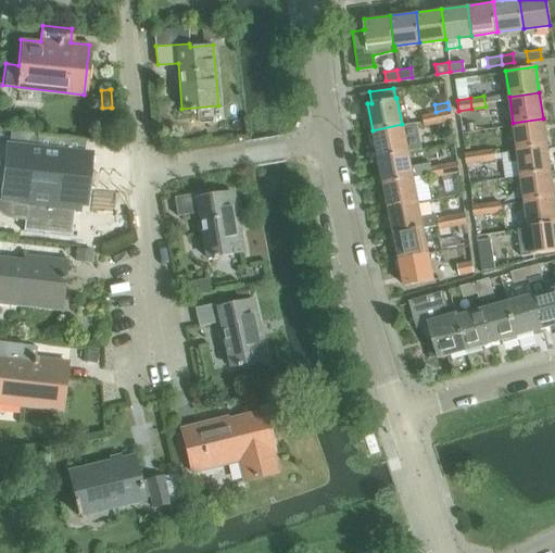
[(449,109),(436,112),(438,122),(451,118),(449,109)]
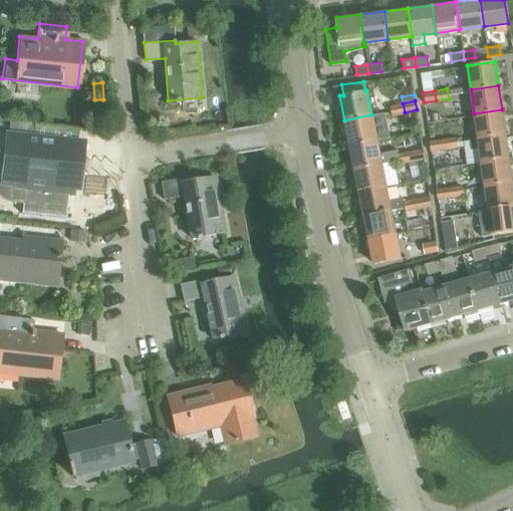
[(393,114),(405,112),(403,103),(391,105),(393,114)]
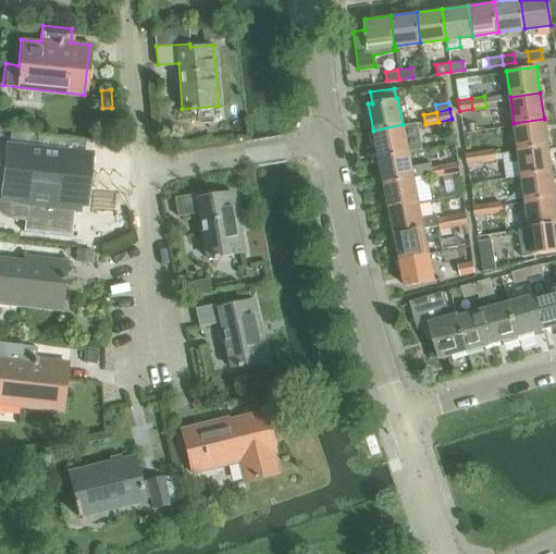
[(547,145),(544,119),(514,123),(518,149),(547,145)]
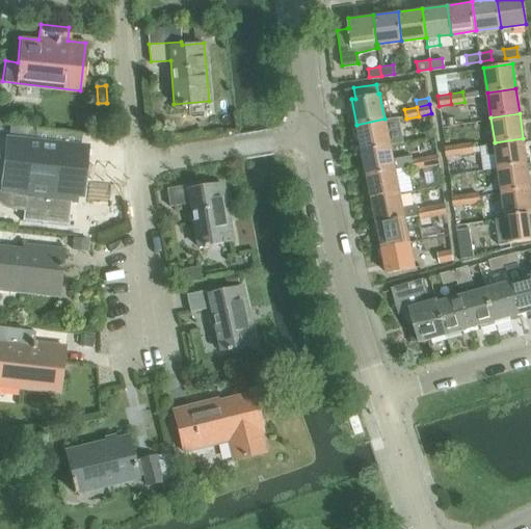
[(385,118),(356,125),(362,150),(390,143),(402,141),(397,116),(385,118)]
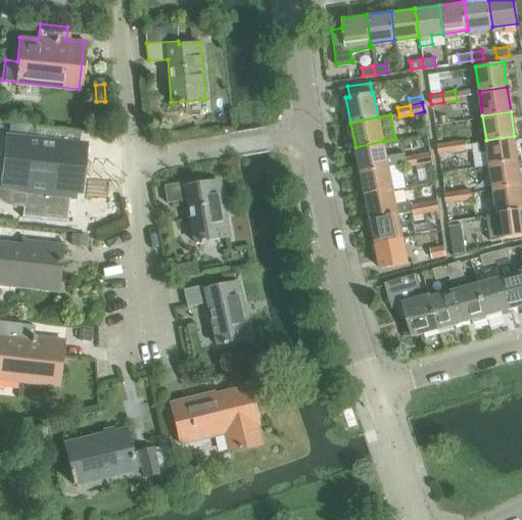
[(32,139),(5,136),(3,152),(2,151),(0,158),(0,197),(2,199),(7,202),(13,202),(19,201),(26,196),(26,192),(73,197),(78,143),(77,143),(78,133),(79,133),(79,132),(33,127),(32,139)]
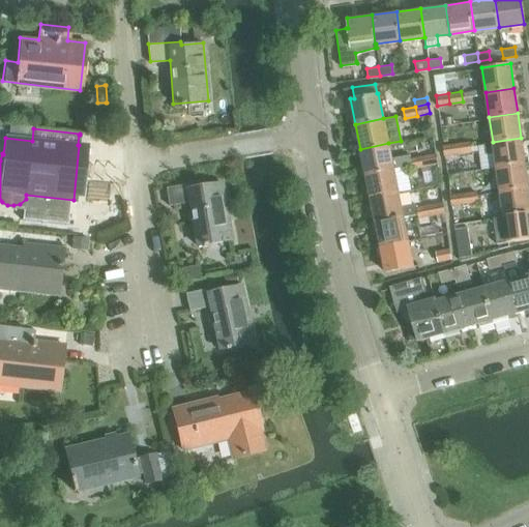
[(525,163),(521,138),(493,142),(482,144),(485,154),(494,152),(496,167),(525,163)]
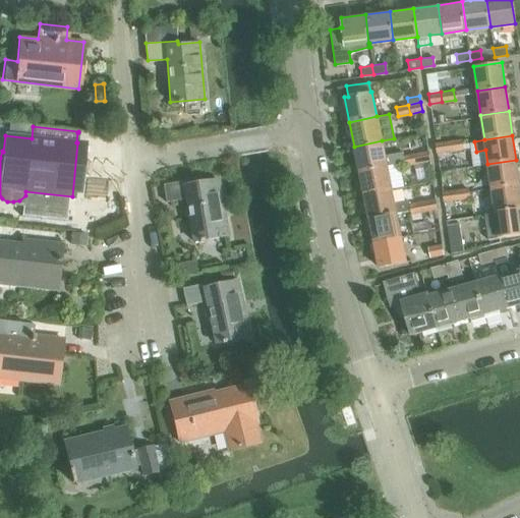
[(460,139),(448,140),(449,151),(461,149),(460,139)]
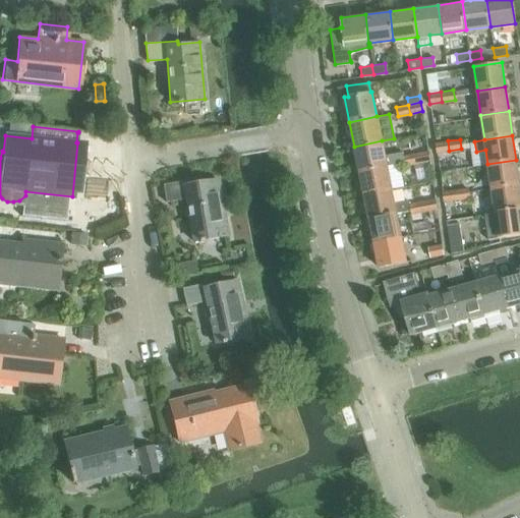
[(354,147),(358,170),(398,162),(399,163),(402,162),(401,153),(385,156),(382,140),(354,147)]
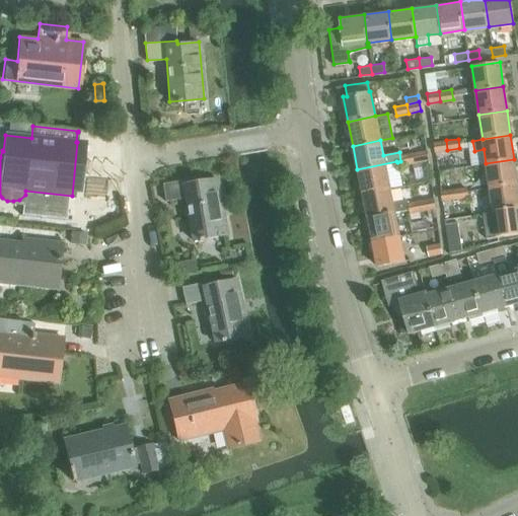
[(435,152),(447,150),(446,140),(434,142),(435,152)]
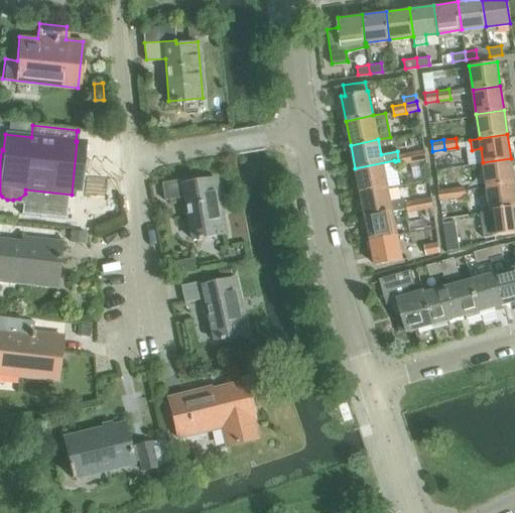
[(423,149),(411,151),(412,160),(424,158),(423,149)]
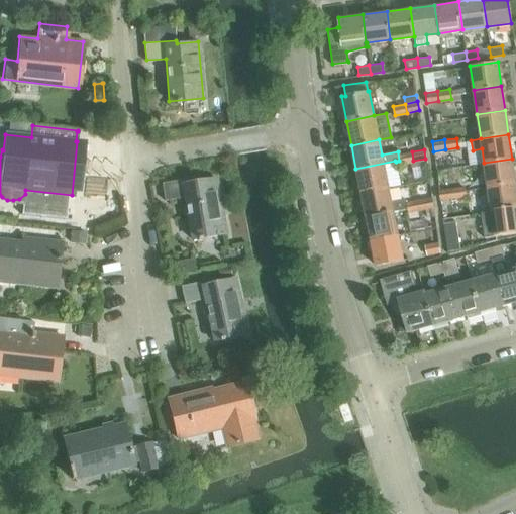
[(401,163),(413,161),(412,151),(399,153),(401,163)]
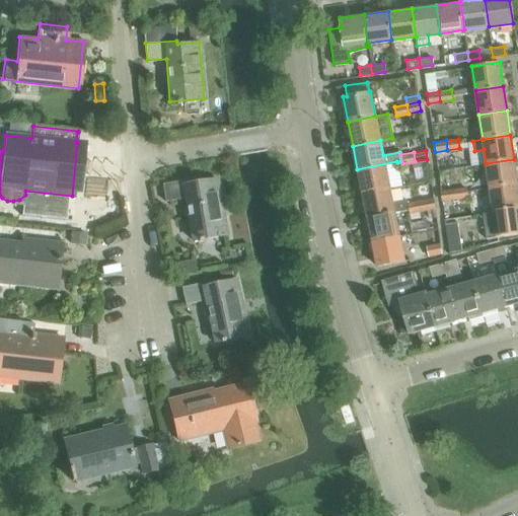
[(486,163),(490,188),(517,185),(514,159),(486,163)]
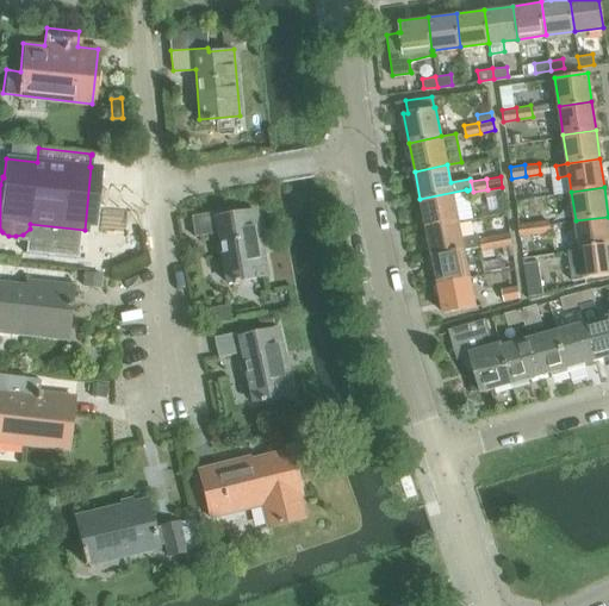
[(466,189),(420,199),(426,227),(458,220),(472,218),(467,191),(466,189)]
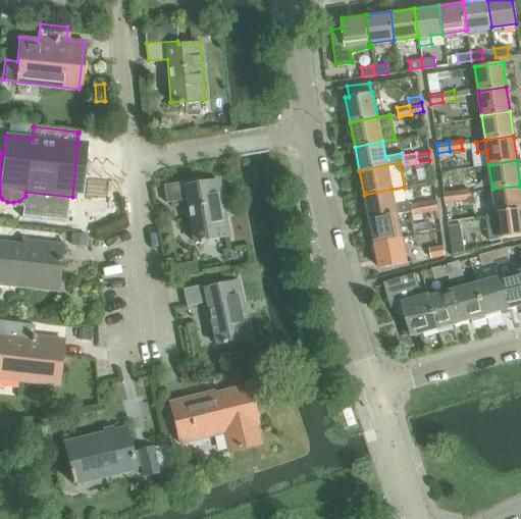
[(201,239),(227,235),(217,178),(195,183),(194,178),(164,184),(167,200),(186,197),(194,240),(198,240),(199,241),(202,241),(201,239)]
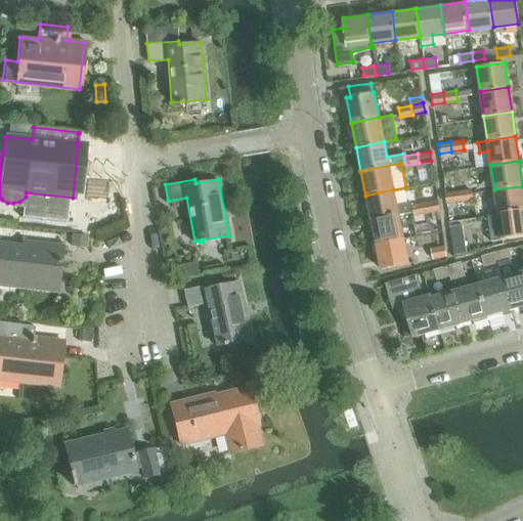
[(494,189),(497,214),(497,215),(522,210),(522,192),(522,186),(494,189)]
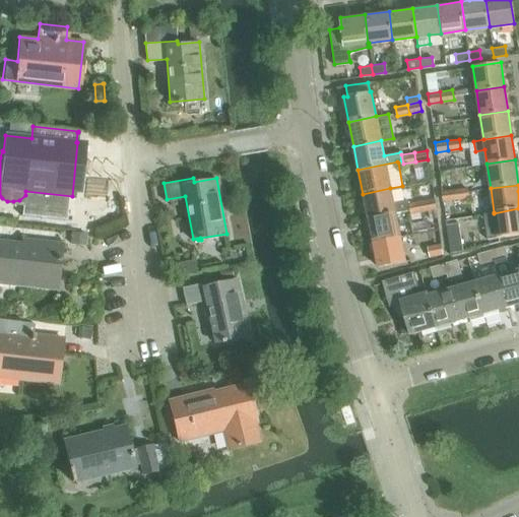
[(466,187),(454,189),(455,199),(467,197),(466,187)]
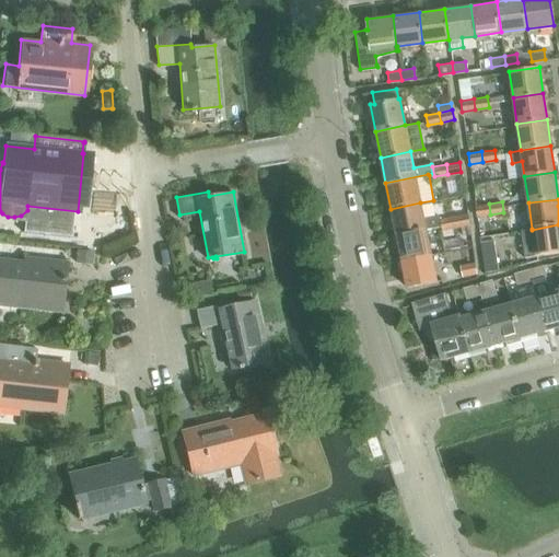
[(391,209),(396,235),(426,229),(439,227),(437,216),(423,218),(420,202),(391,209)]
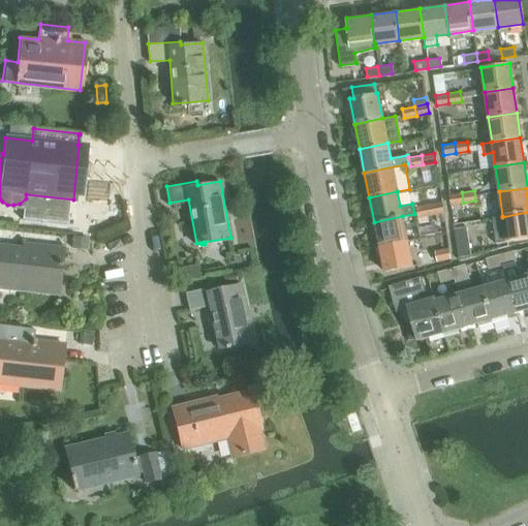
[(451,204),(463,203),(462,192),(448,194),(451,204)]
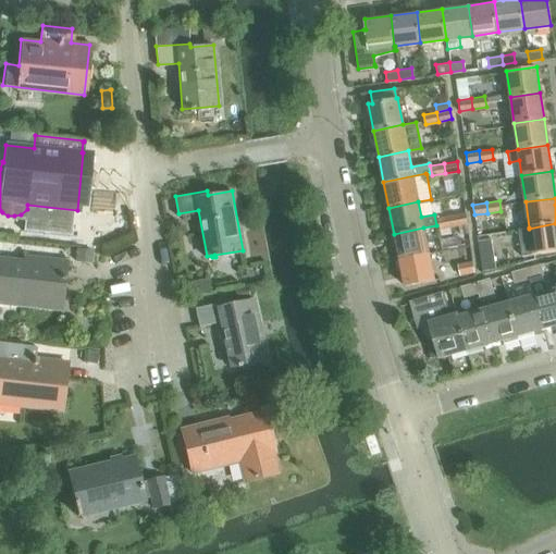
[(464,212),(449,216),(452,225),(465,222),(464,212)]
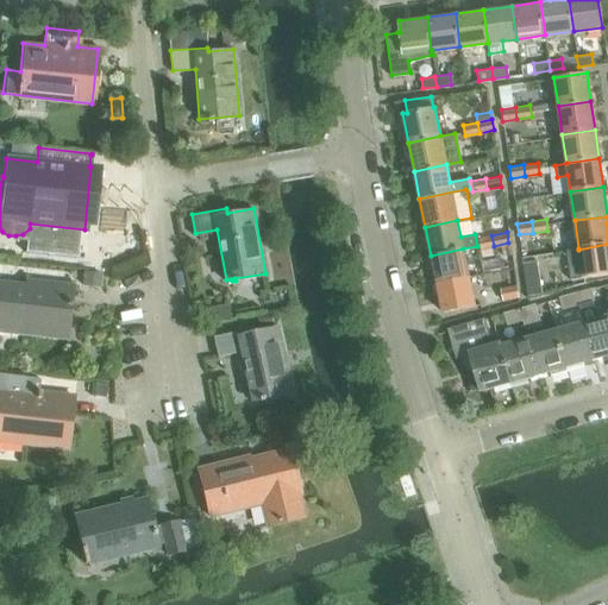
[(481,249),(494,246),(491,235),(478,238),(481,249)]
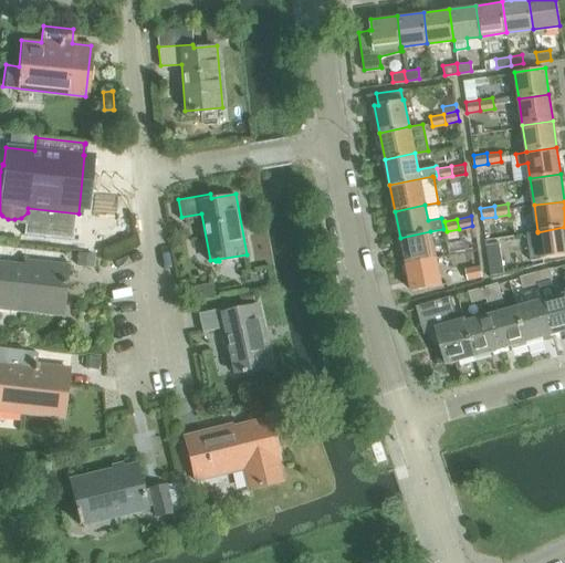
[(564,253),(564,227),(537,232),(537,231),(525,233),(526,244),(539,243),(541,258),(564,253)]
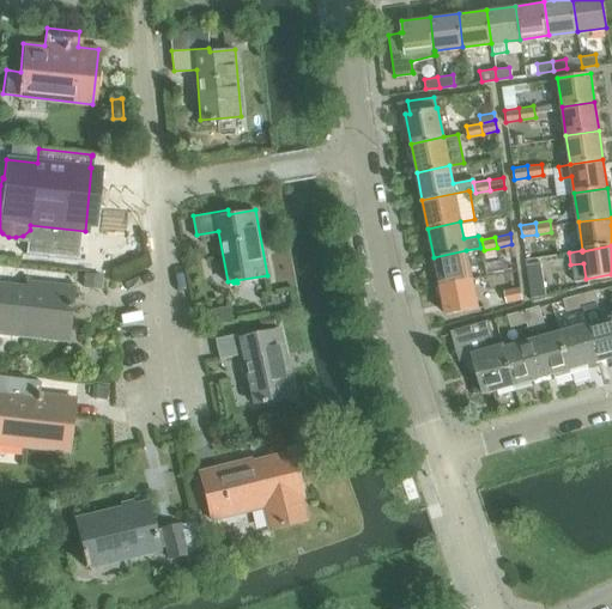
[(434,257),(438,285),(472,278),(466,250),(434,257)]
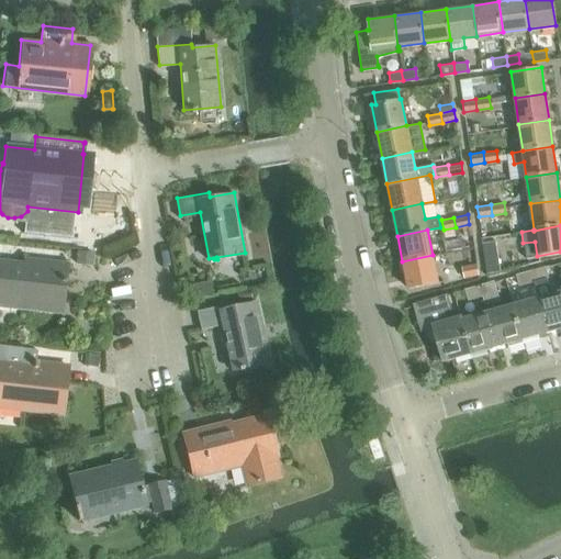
[(460,239),(442,242),(445,252),(461,248),(460,239)]
